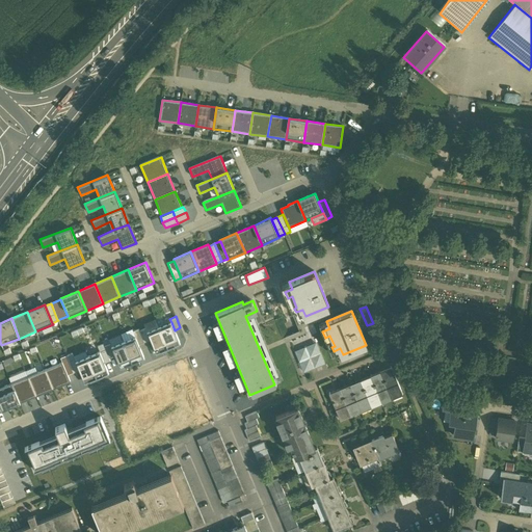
[(171,322),(159,327),(168,348),(180,343),(175,330),(171,322)]
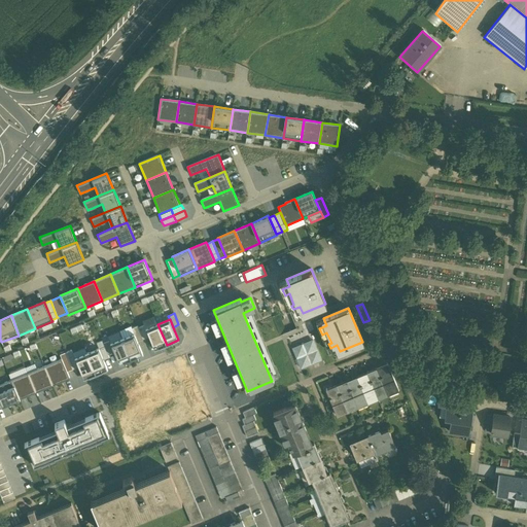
[(157,324),(145,329),(149,337),(154,350),(167,345),(157,324)]
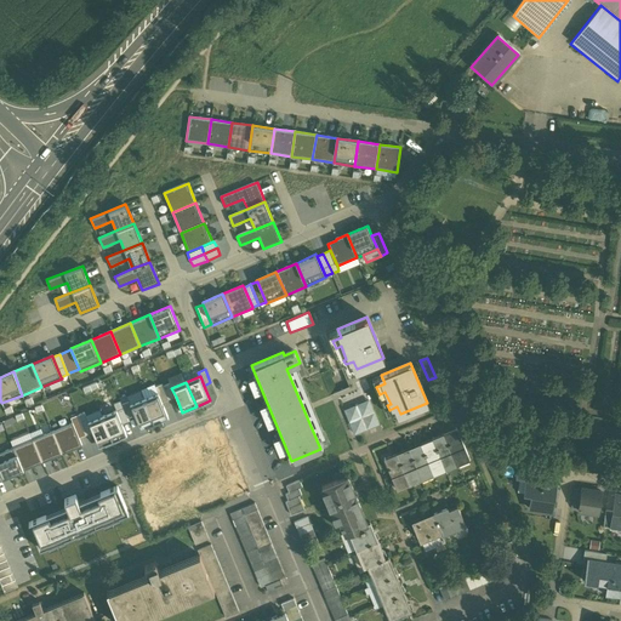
[(169,400),(176,397),(171,388),(170,383),(164,387),(169,400)]
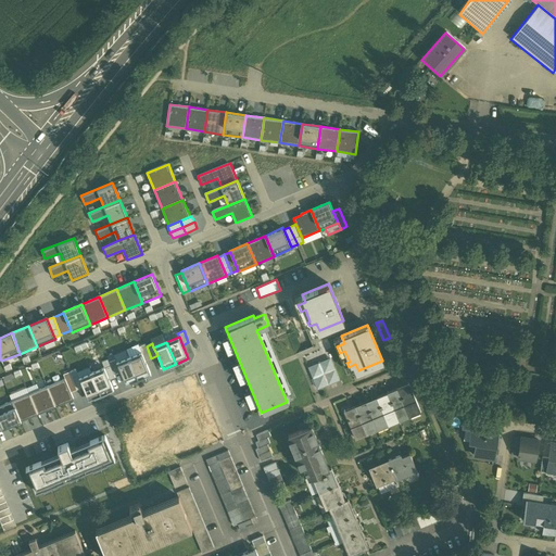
[(141,352),(129,357),(138,380),(151,375),(141,352)]
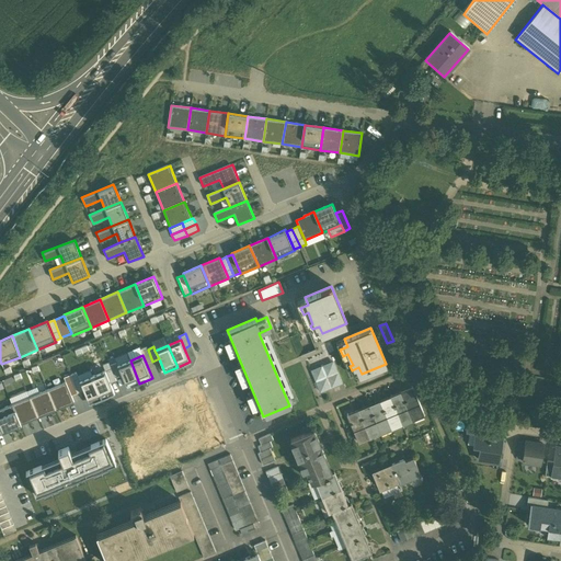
[(115,377),(122,375),(117,366),(114,357),(107,359),(110,363),(115,377)]
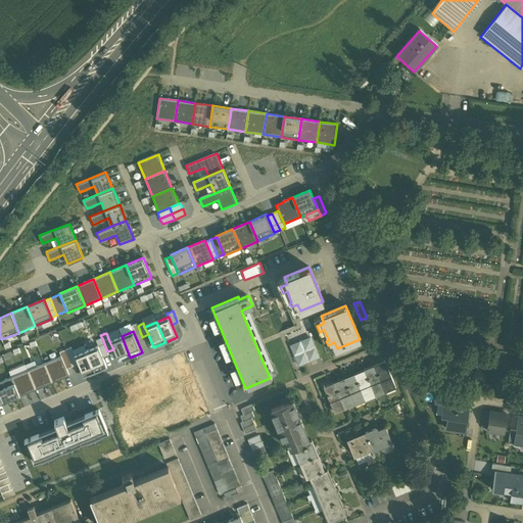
[(119,362),(130,358),(122,336),(109,341),(113,349),(119,362)]
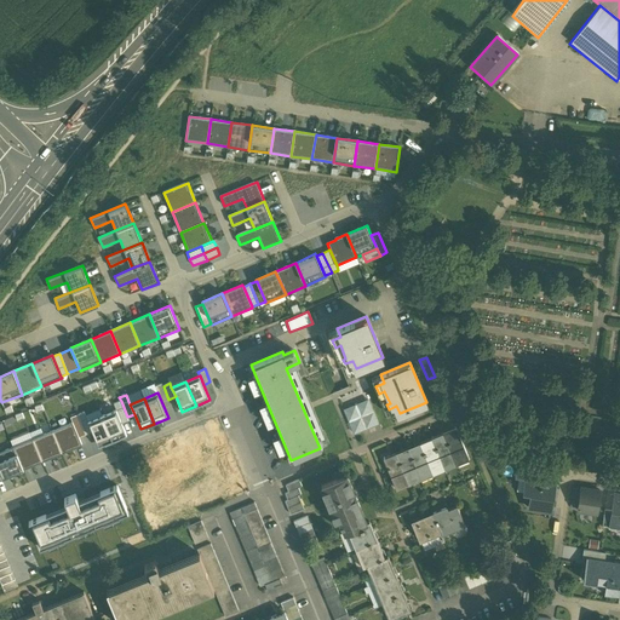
[(121,401),(114,403),(116,411),(122,424),(130,422),(127,417),(121,401)]
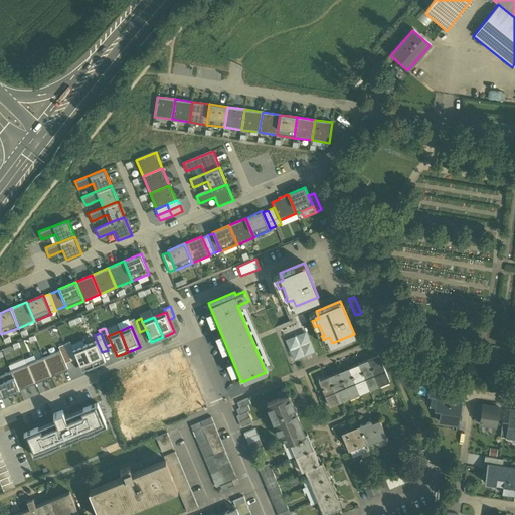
[(294,360),(314,352),(306,333),(286,341),(294,360)]
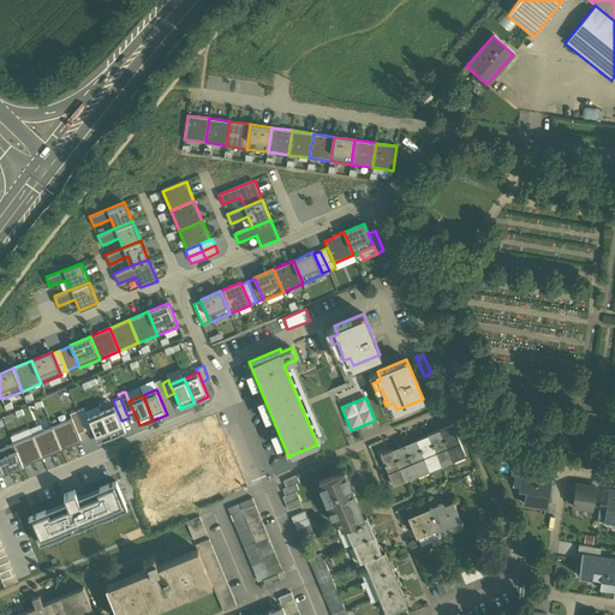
[(115,407),(102,412),(112,437),(126,431),(121,421),(115,407)]
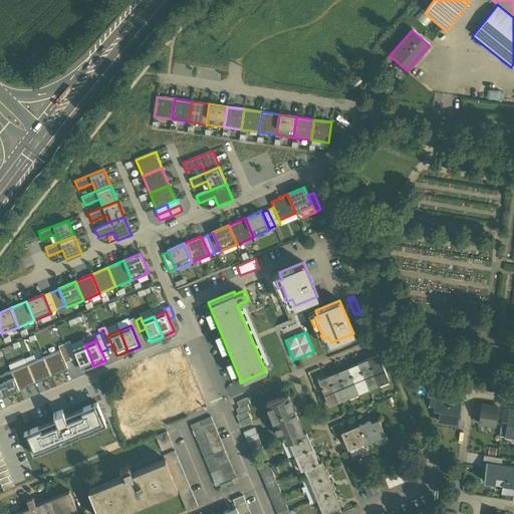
[(70,341),(64,344),(71,359),(71,360),(76,358),(73,349),(70,341)]
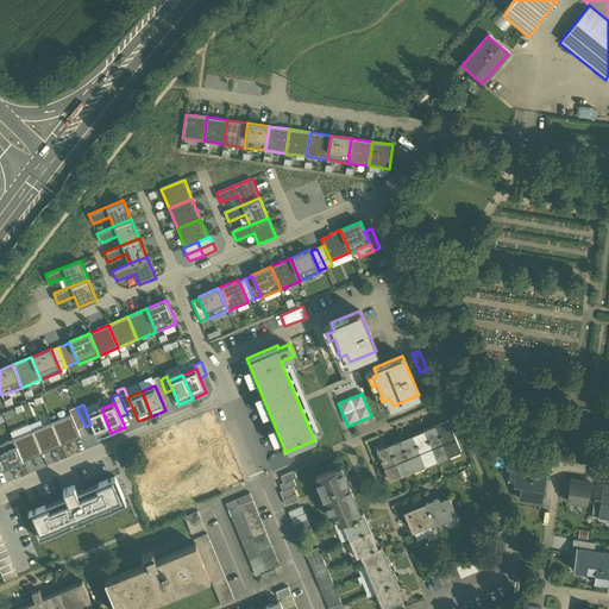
[(71,415),(77,429),(85,426),(76,408),(69,410),(71,415)]
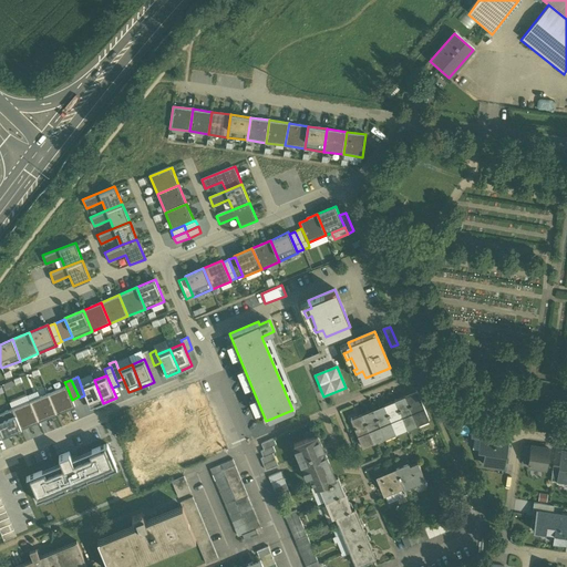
[(94,380),(81,385),(84,395),(90,409),(103,403),(94,380)]
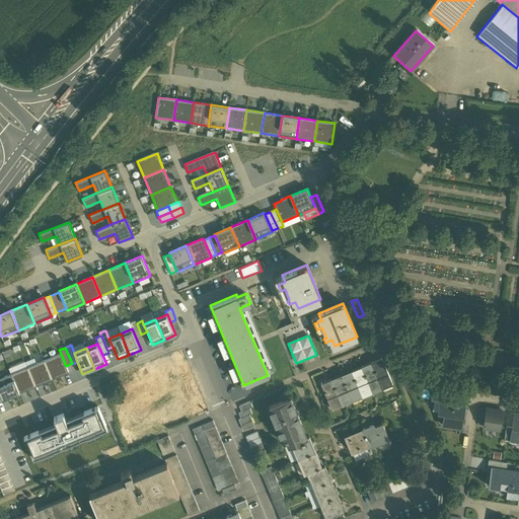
[(61,375),(68,372),(66,366),(61,354),(44,361),(52,380),(62,376),(61,375)]
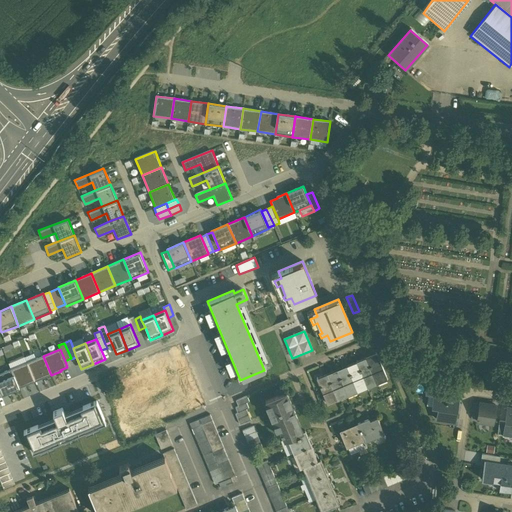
[(376,355),(367,359),(376,382),(385,378),(386,380),(387,379),(376,353),(375,354),(376,355)]
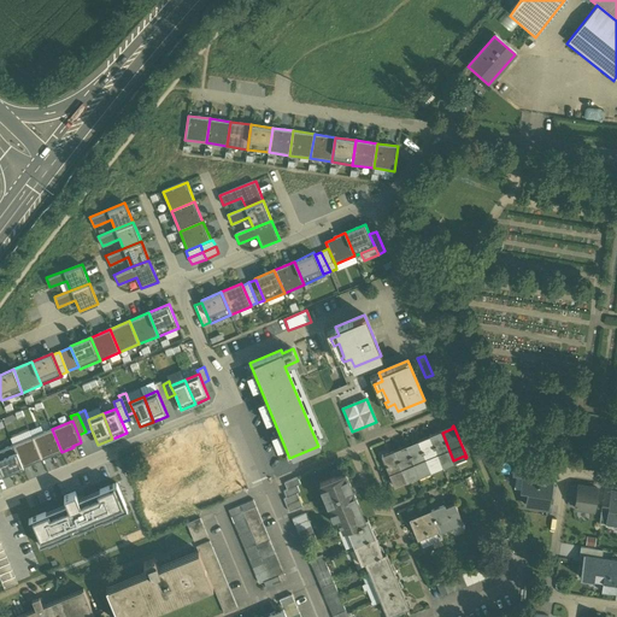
[(228,479),(207,428),(162,446),(182,497),(228,479)]
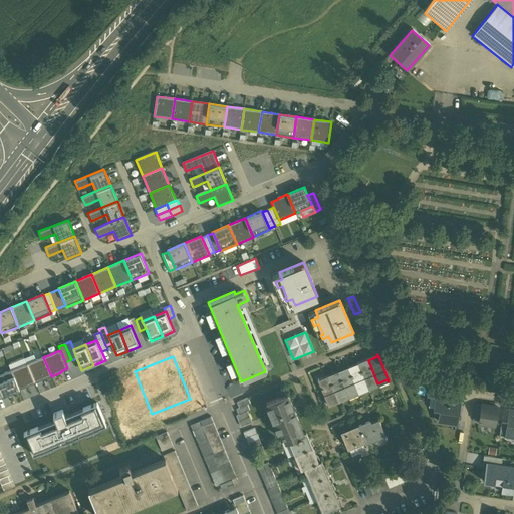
[(35,383),(51,376),(43,357),(27,363),(35,383)]
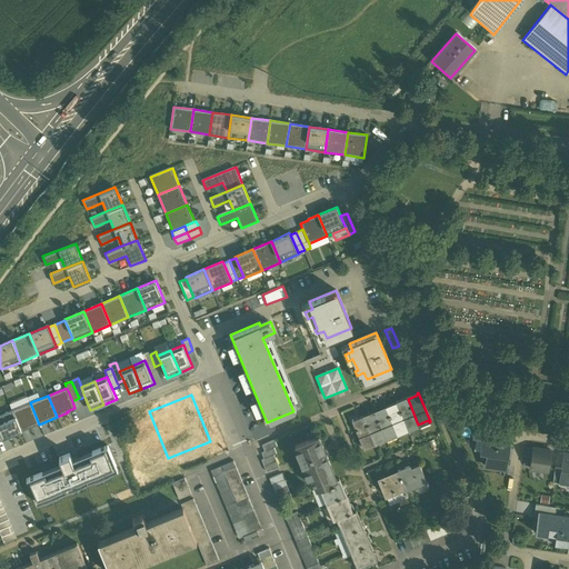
[(408,399),(397,403),(407,429),(418,425),(408,399)]
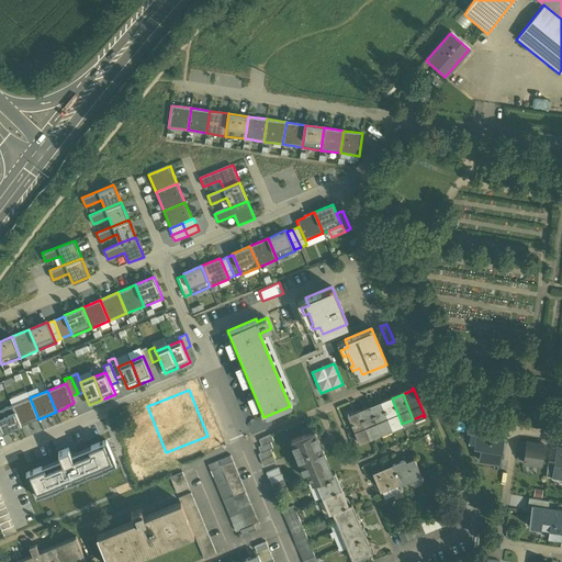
[(21,426),(38,419),(30,397),(12,405),(21,426)]
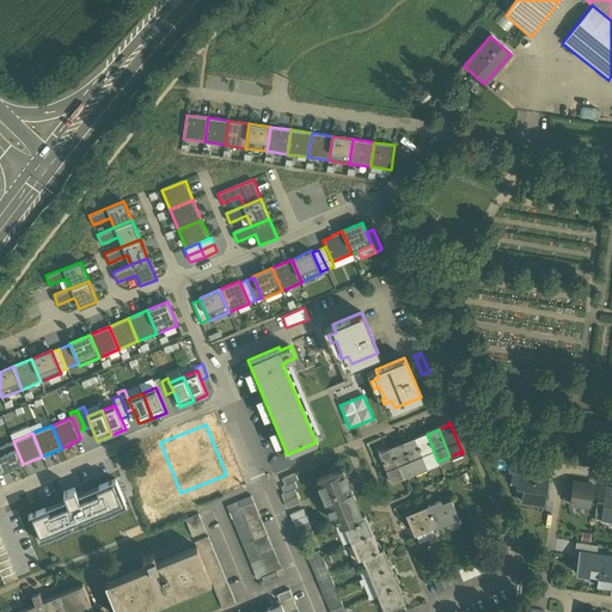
[(427,434),(415,439),(427,466),(438,461),(427,434)]
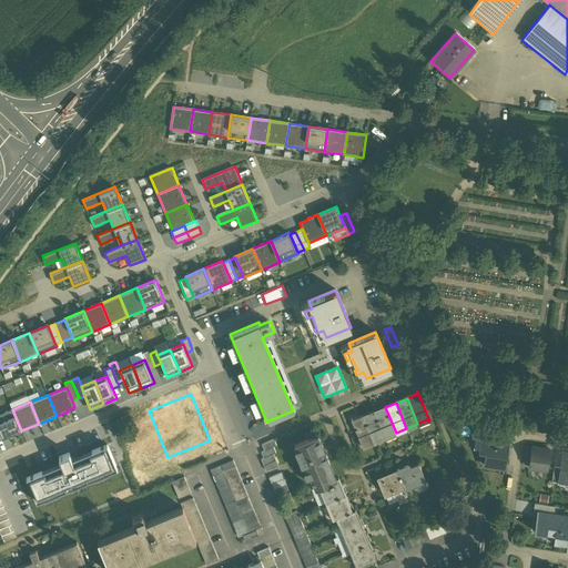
[(385,407),(374,412),(385,437),(396,433),(385,407)]
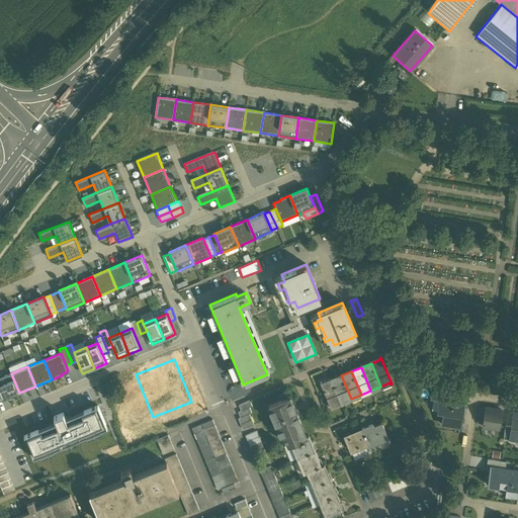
[(2,400),(19,393),(11,373),(0,377),(0,394),(2,400)]
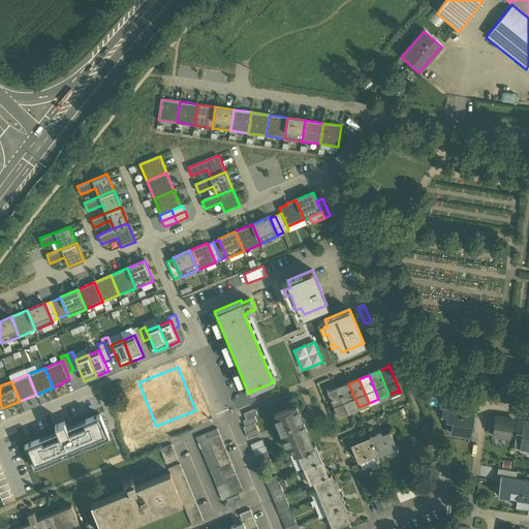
[(359,407),(348,383),(338,389),(348,411),(359,407)]
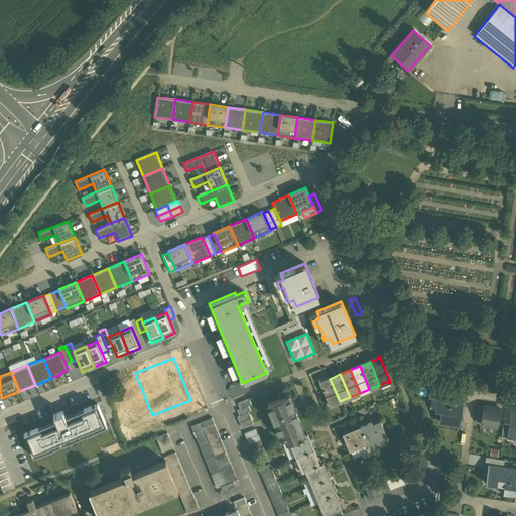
[(340,401),(330,379),(320,383),(319,381),(318,381),(330,407),(331,407),(331,405),(340,401)]
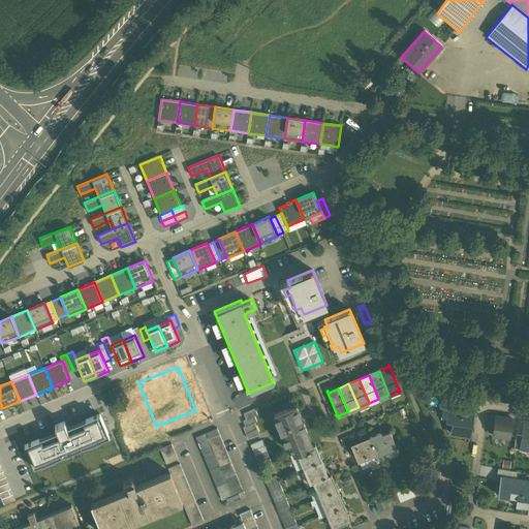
[(441,398),(440,407),(449,408),(464,411),(466,401),(441,398)]
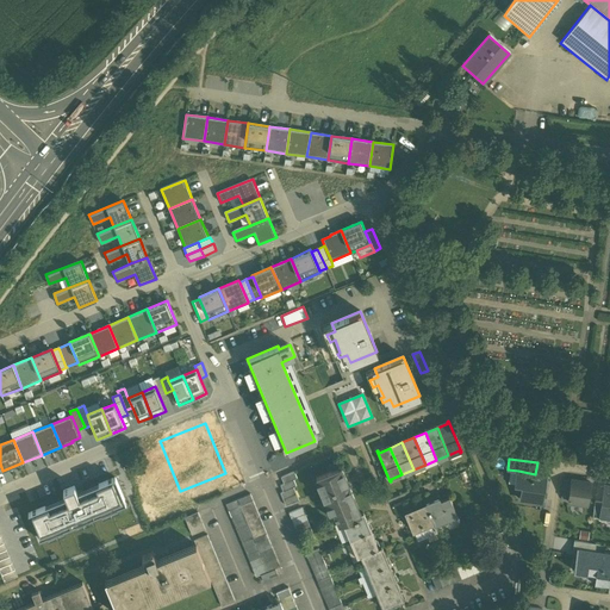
[(347,483),(341,467),(316,478),(328,504),(330,503),(338,523),(342,522),(360,515),(347,483)]
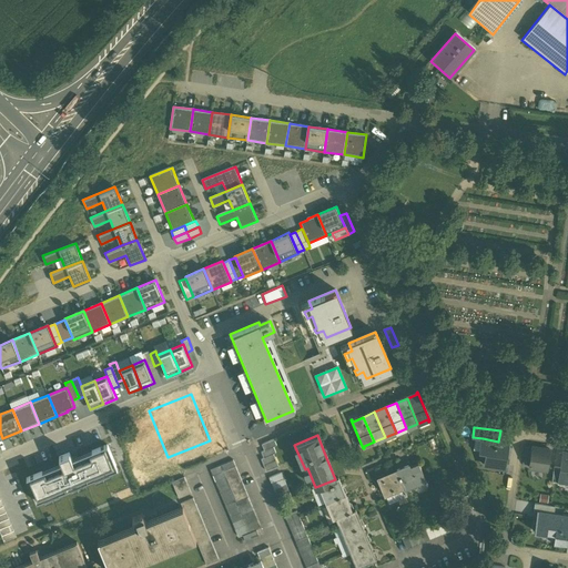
[(483,438),(480,452),(486,453),(484,466),(505,468),(508,443),(498,442),(483,438)]
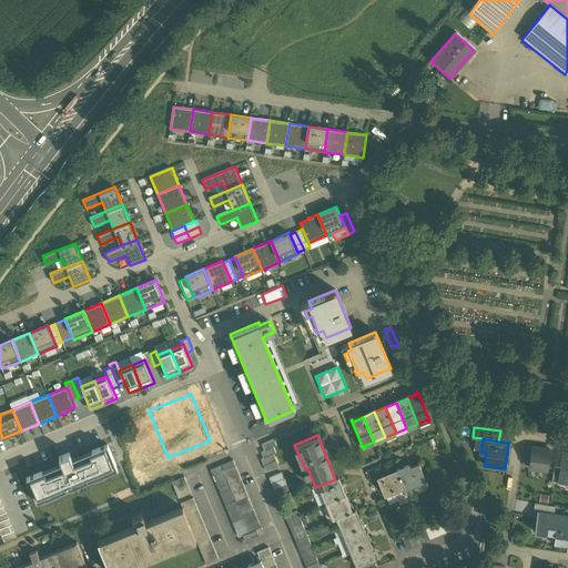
[(274,439),(262,445),(264,450),(273,447),(276,446),(274,439)]
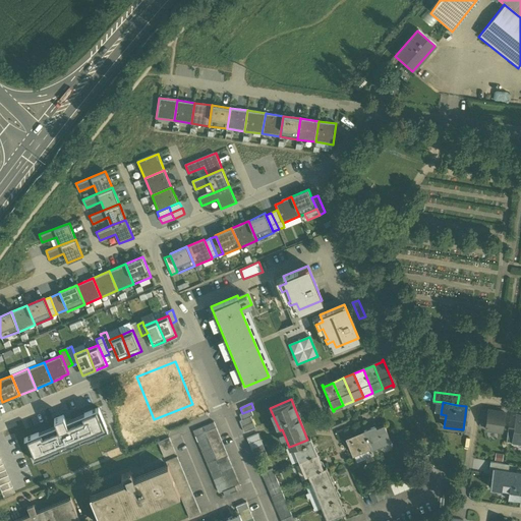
[(57,425),(24,439),(34,461),(108,430),(99,407),(66,421),(63,414),(54,418),(57,425)]
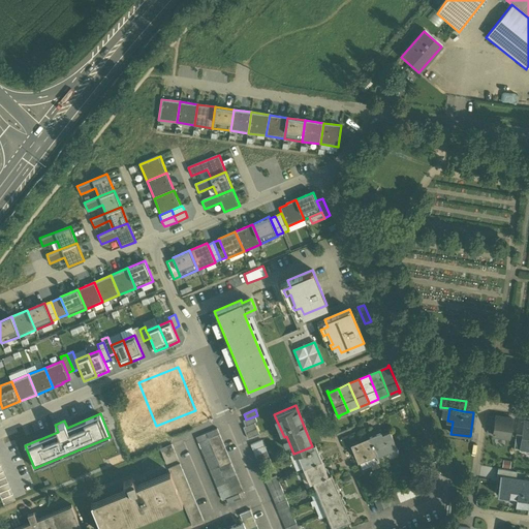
[(246,419),(243,421),(245,427),(254,423),(257,422),(254,416),(246,419)]
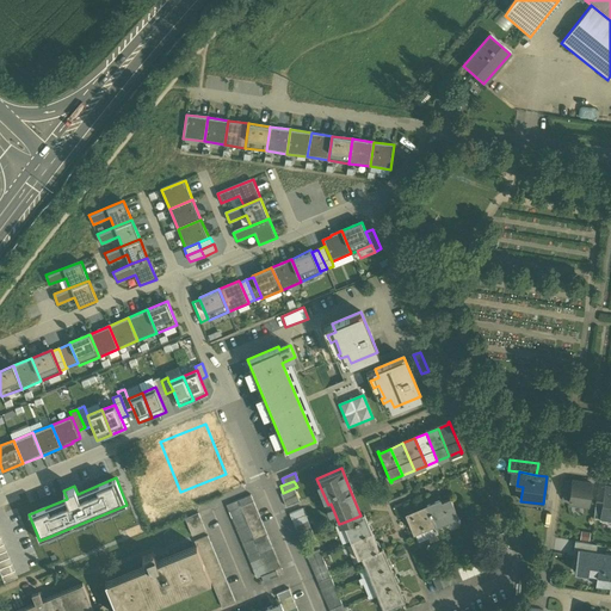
[(592,483),(573,481),(573,483),(571,500),(569,504),(588,506),(592,483)]
